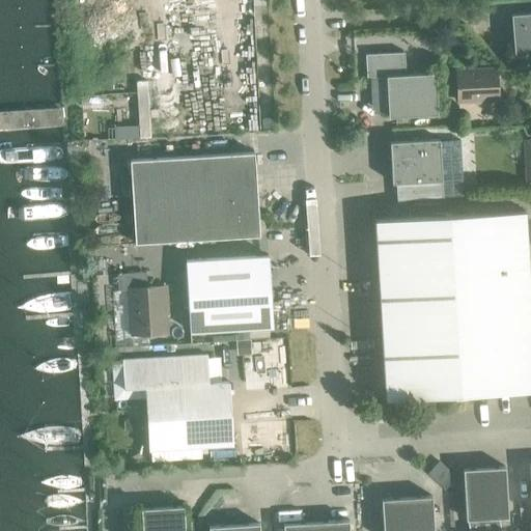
[(530,12),(510,15),(513,55),(530,54),(530,12)]
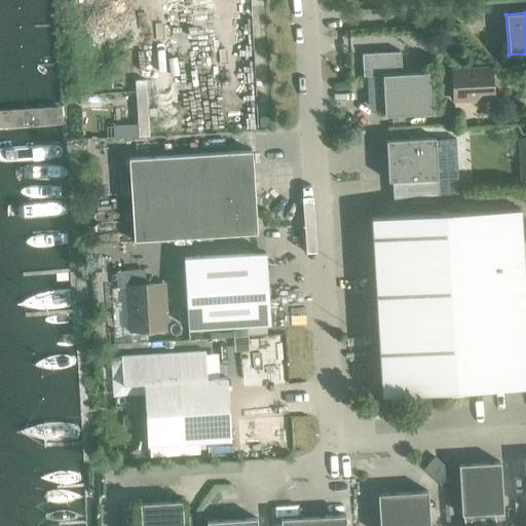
[(361,53),(363,76),(382,75),(384,116),(433,113),(430,72),(402,74),(400,52),(361,53)]
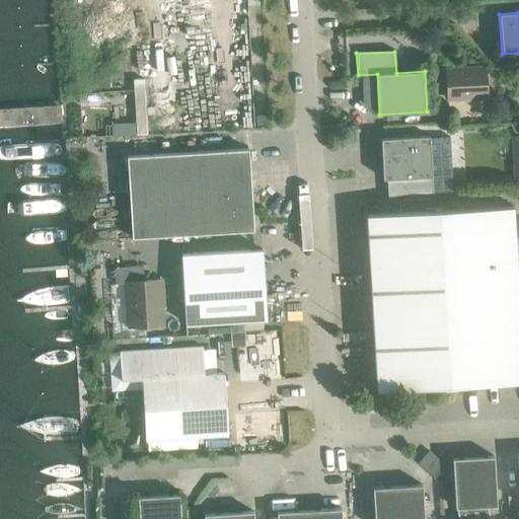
[(447,99),(459,98),(462,101),(470,101),(473,98),(473,95),(486,94),(485,68),(445,70),(447,99)]
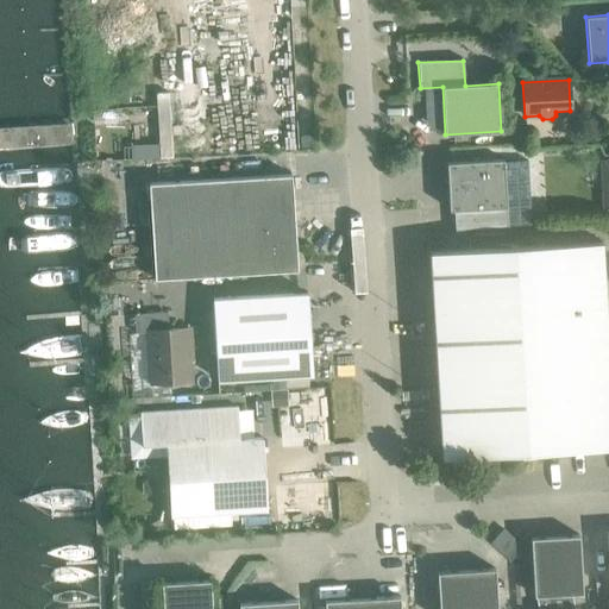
[(446,163),(449,211),(453,209),(454,230),(507,227),(506,207),(529,206),(527,159),(503,161),(503,159),(446,163)]
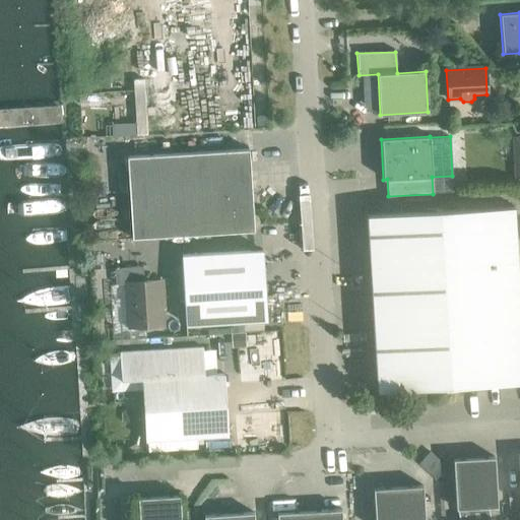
[(253,231),(253,228),(248,149),(126,156),(131,238),(253,231)]
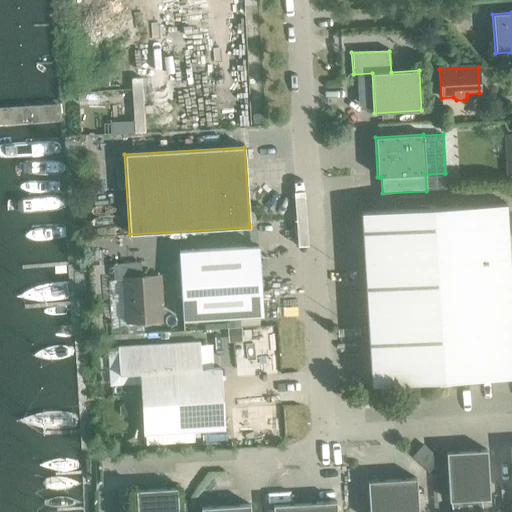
[(360,211),(371,384),(511,375),(511,325),(505,203),(360,211)]
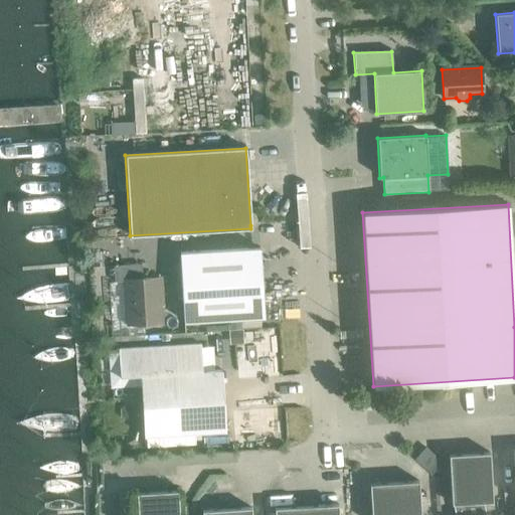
[(183,322),(263,317),(264,317),(260,248),(251,248),(179,252),(183,322)]
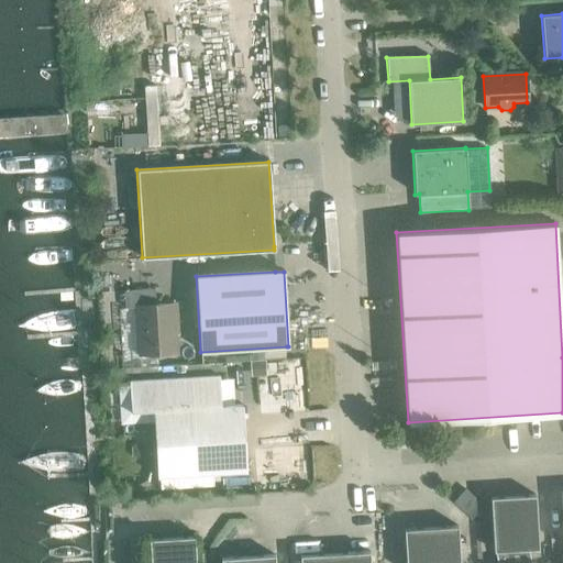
[(136,307),(139,354),(176,352),(175,332),(173,332),(173,323),(177,323),(176,304),(155,305),(154,289),(124,290),(125,308),(136,307)]
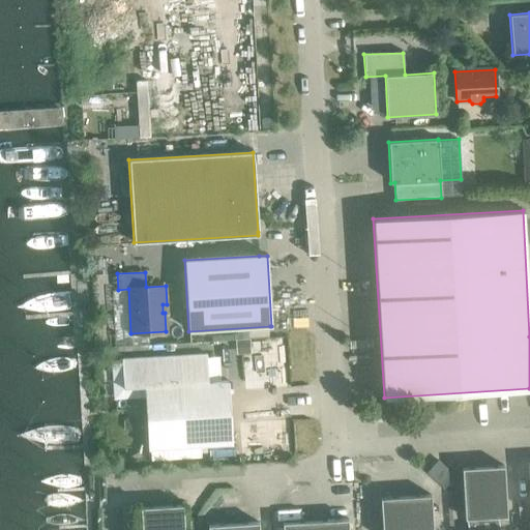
[(249,339),(235,340),(236,354),(251,353),(249,339)]
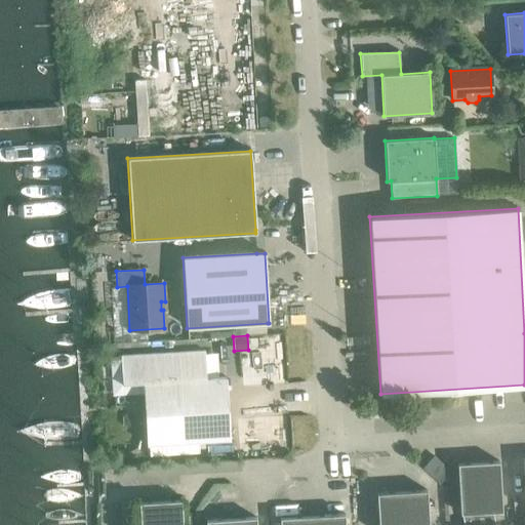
[(123,385),(143,384),(143,382),(206,378),(204,351),(121,356),(123,385)]
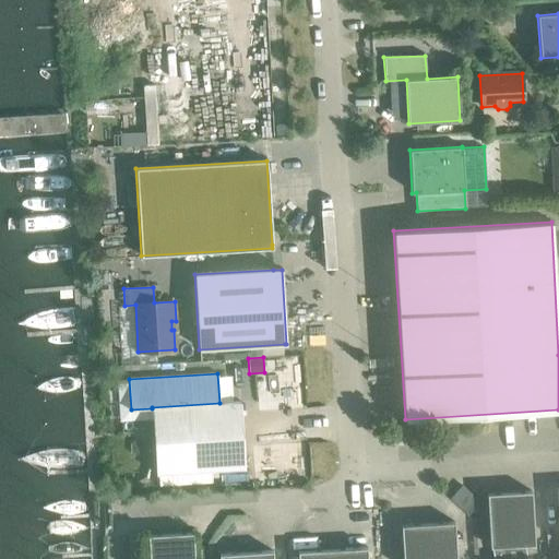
[(152,407),(152,408),(156,474),(245,468),(240,402),(219,403),(152,407)]
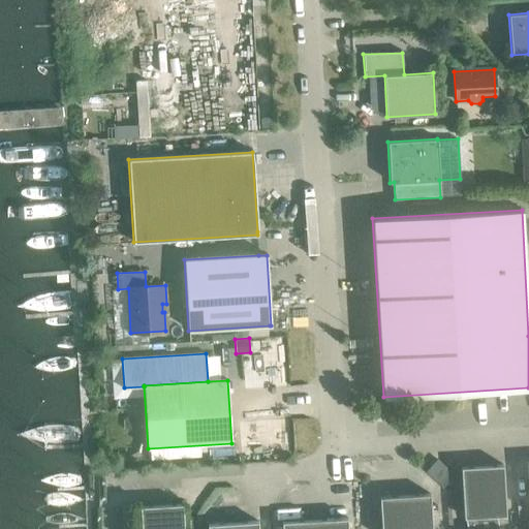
[(437,459),(426,471),(442,488),(454,475),(437,459)]
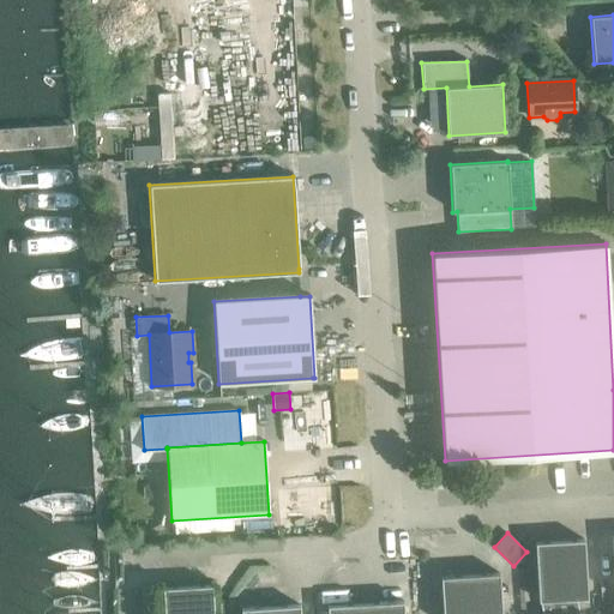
[(540,601),(541,608),(549,607),(549,613),(573,613),(578,613),(576,599),(587,599),(583,540),(534,542),(537,601),(540,601)]
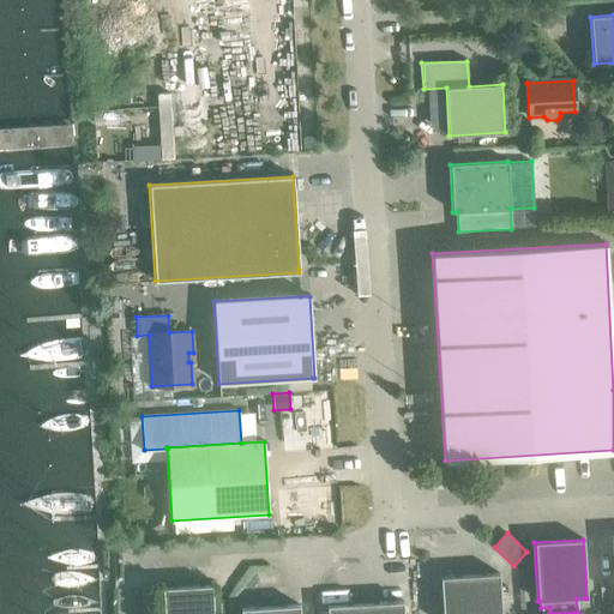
[(441,613),(500,613),(499,573),(440,577),(441,613)]
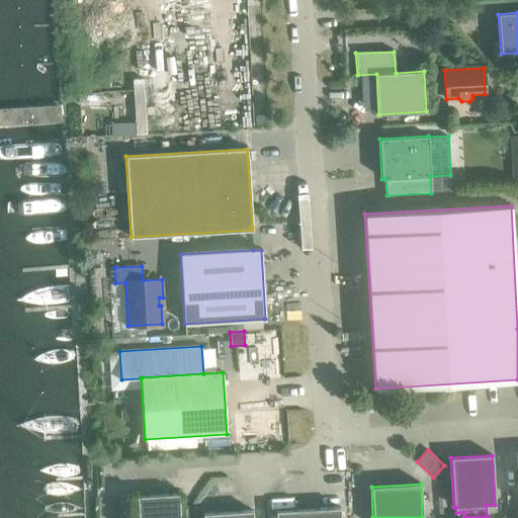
[(138,517),(179,517),(178,494),(137,496),(138,517)]
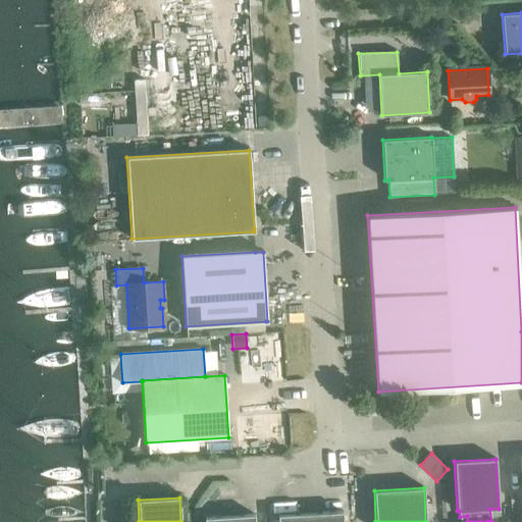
[(277,521),(343,521),(343,511),(278,515),(277,521)]
